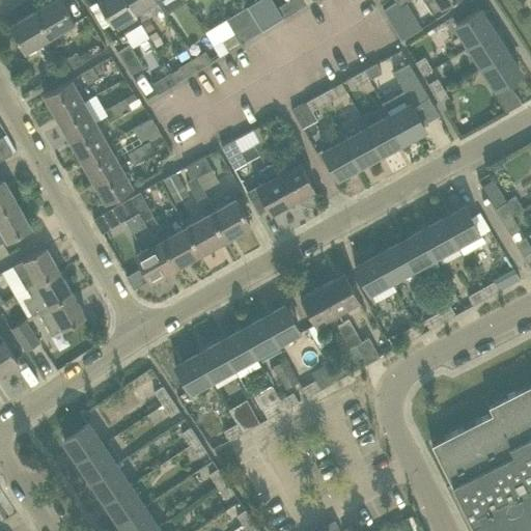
[(34,10),(49,35),(74,21),(61,0),(53,0),(35,10),(34,9),(34,10)]
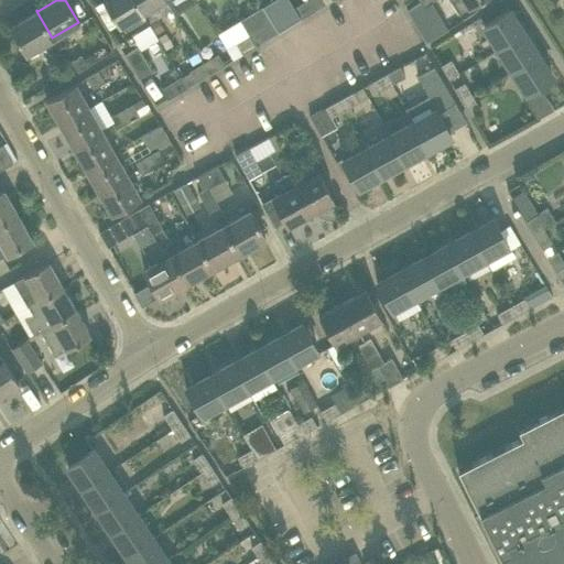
[(102,0),(114,18),(127,39),(130,44),(137,41),(132,34),(150,24),(143,12),(134,0),(102,0)]
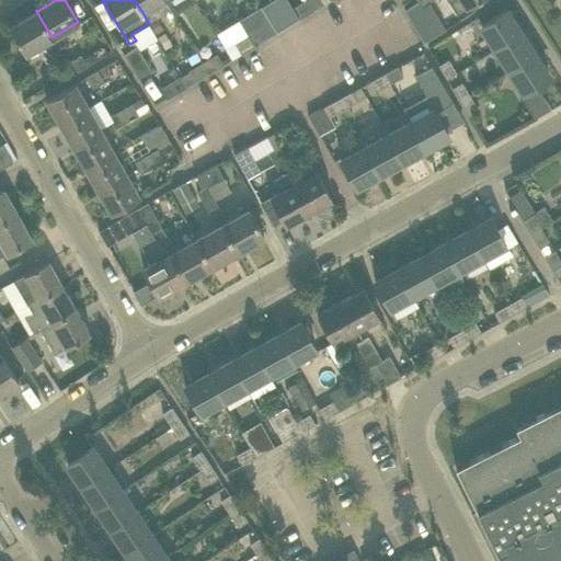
[(134,0),(142,12),(161,0),(134,0)]
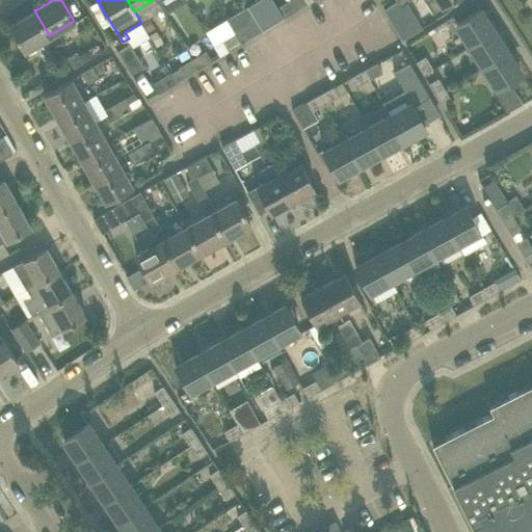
[(284,18),(306,4),(302,0),(286,0),(287,1),(277,6),(284,18)]
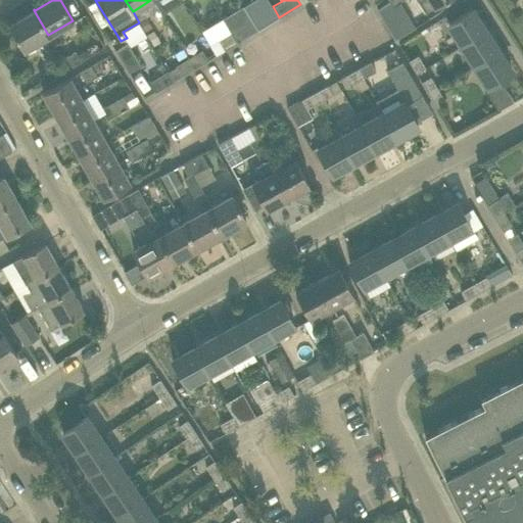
[(417,0),(425,12),(435,6),(444,0),(417,0)]
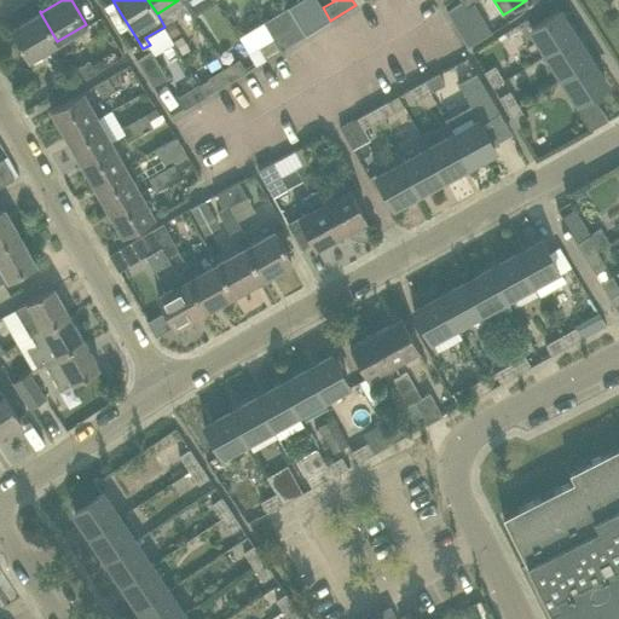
[(279,48),(305,34),(288,6),(264,21),(273,38),(279,48)]
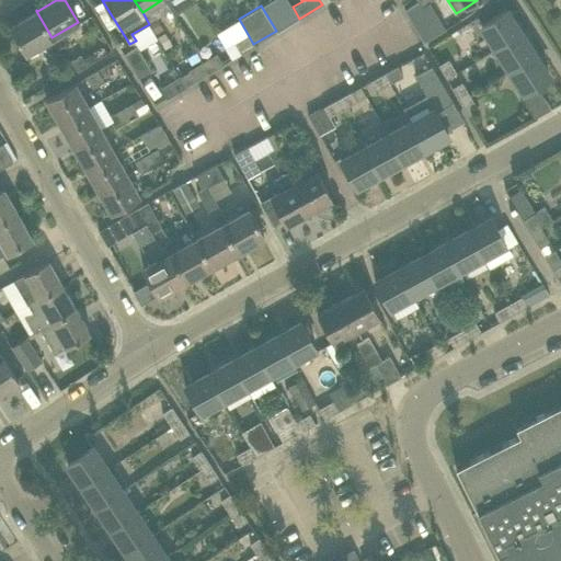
[(299,19),(293,7),(278,15),(285,25),(285,26),(299,19)]
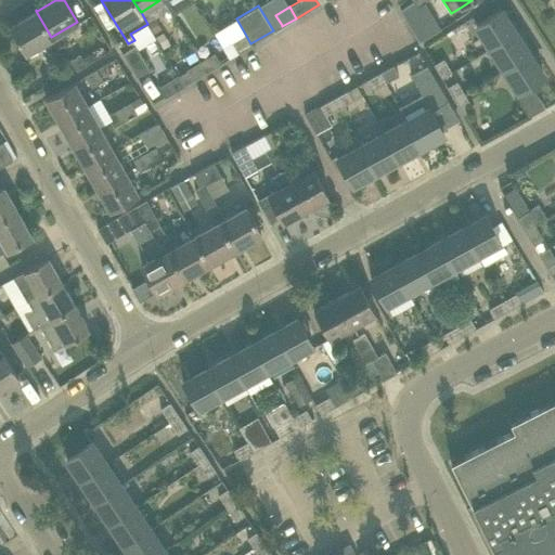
[(476,25),(490,47),(515,31),(501,9),(476,25)]
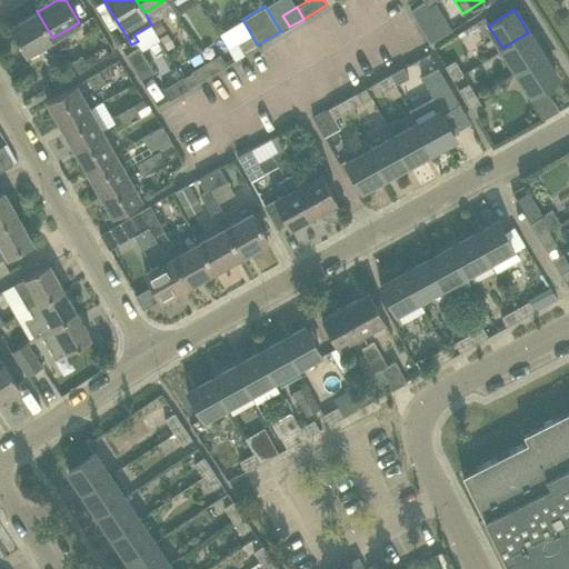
[(37,11),(36,11),(37,12),(11,27),(11,26),(10,27),(27,55),(28,55),(27,53),(52,38),(37,11)]
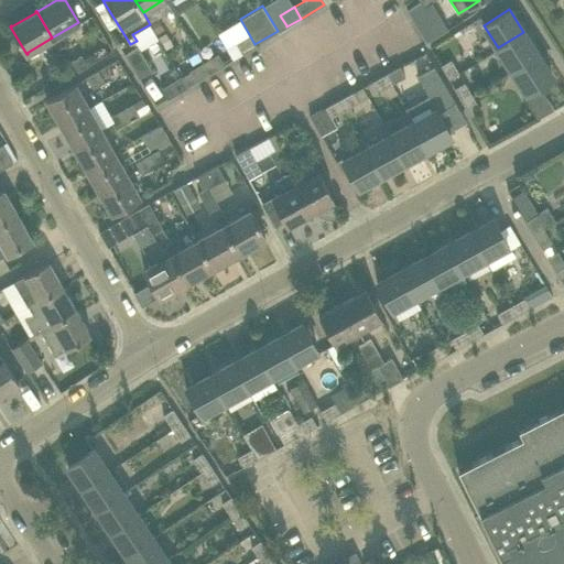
[(438,13),(418,26),(426,42),(448,29),(438,13)]
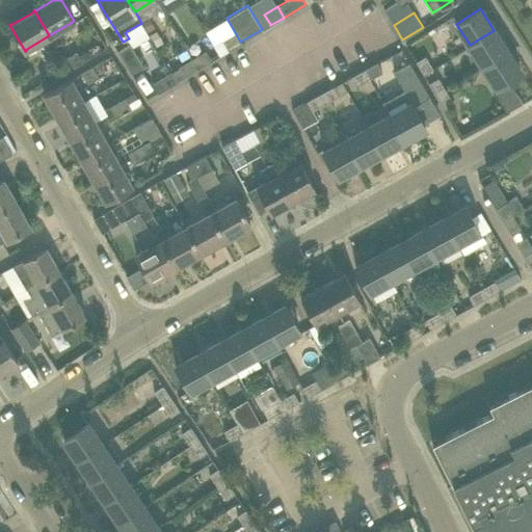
[(149,18),(140,22),(147,32),(155,27),(149,18)]
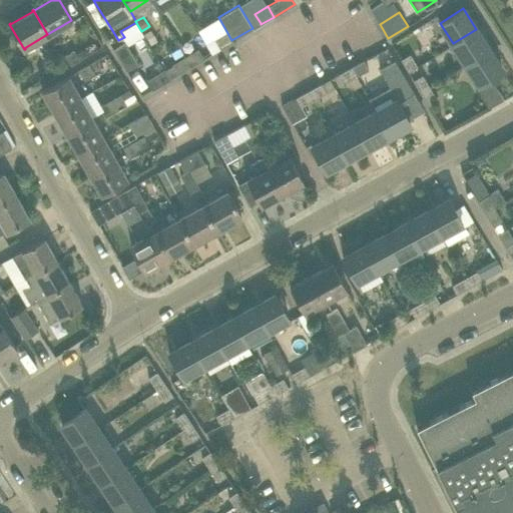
[(466,64),(489,49),(476,29),(453,43),(466,64)]
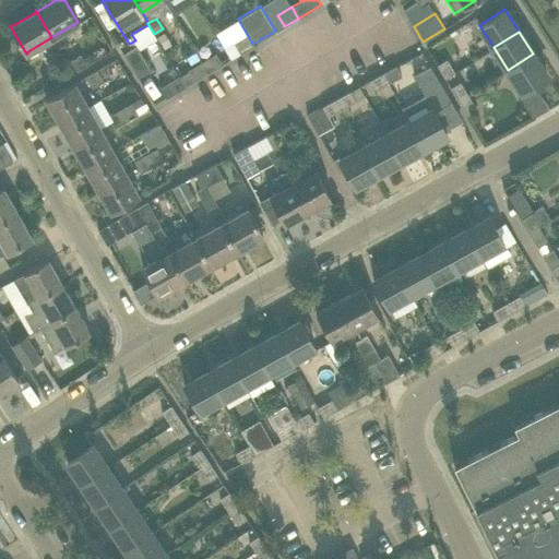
[(247,34),(234,43),(239,52),(252,44),(247,34)]
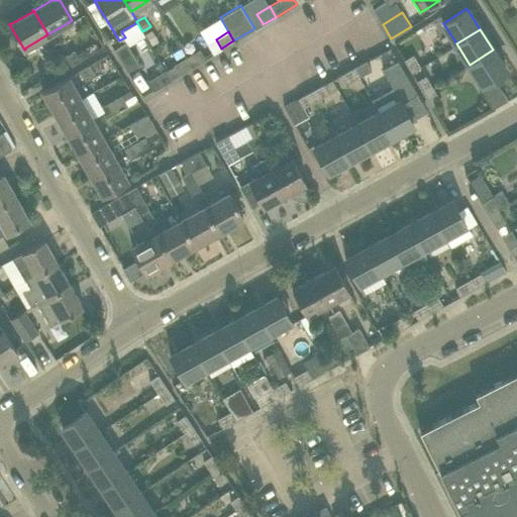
[(139,64),(126,41),(114,48),(127,71),(139,64)]
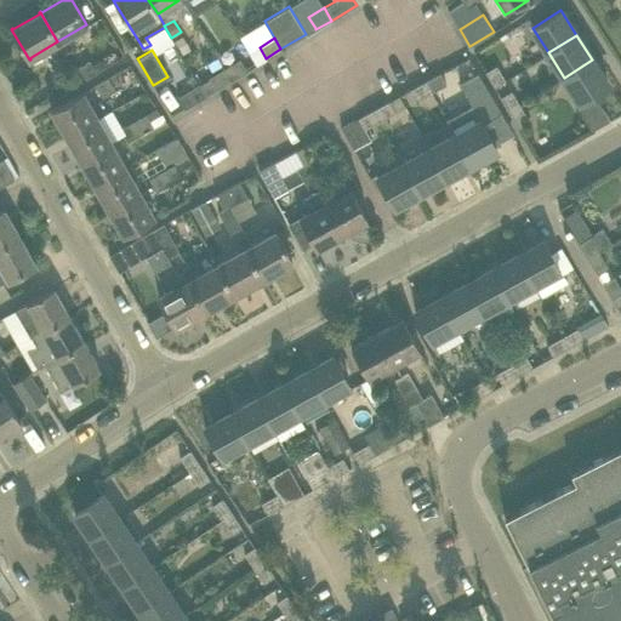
[(224,68),(232,80),(246,70),(239,60),(224,68)]
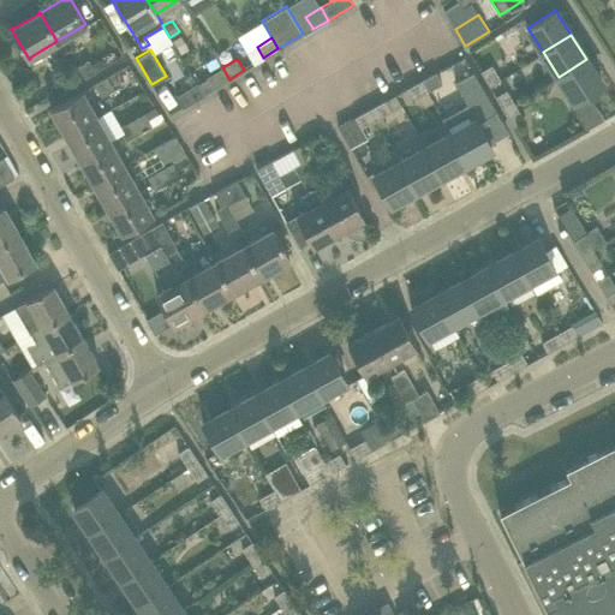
[(559,77),(562,82),(574,101),(602,84),(586,59),(559,77)]
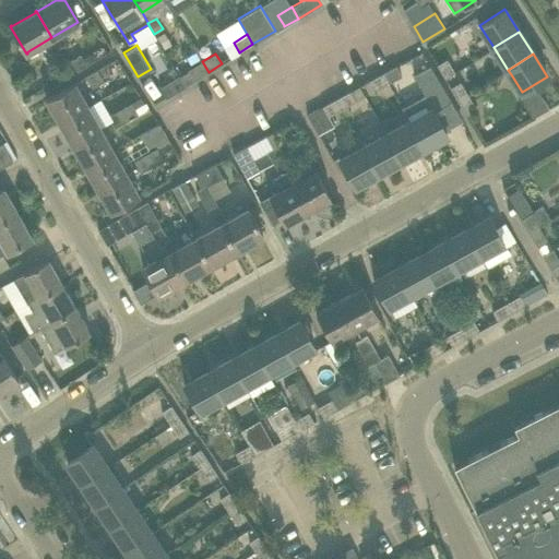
[(86,64),(82,56),(69,63),(68,63),(73,72),(86,64)]
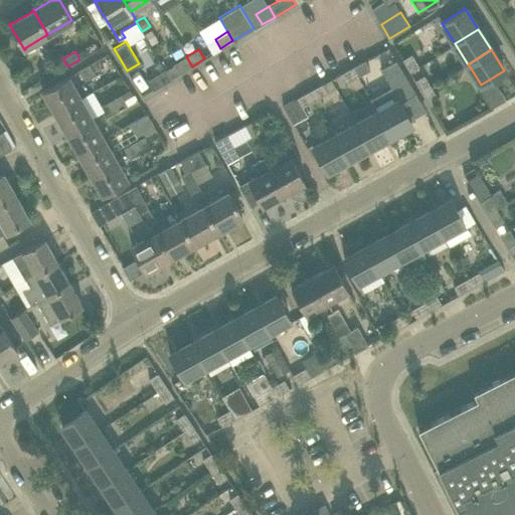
[(403,59),(410,72),(419,66),(412,54),(403,59)]
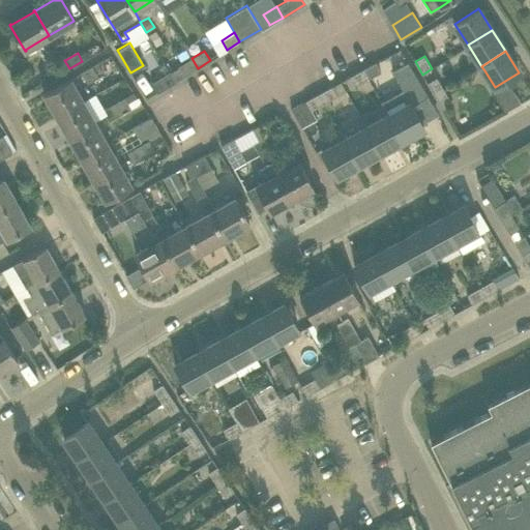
[(192,58),(178,66),(184,77),(198,68),(192,58)]
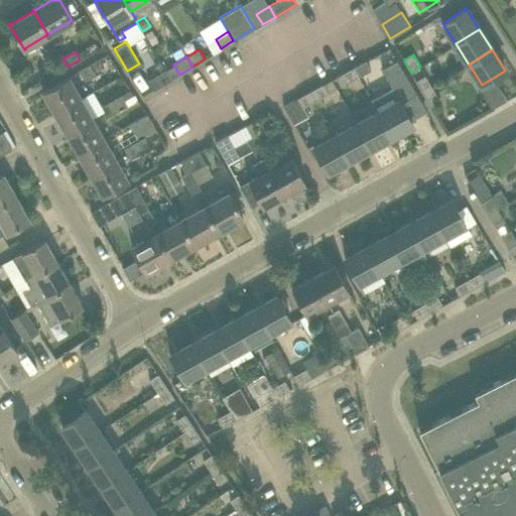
[(54,74),(68,67),(62,58),(50,67),(54,74)]
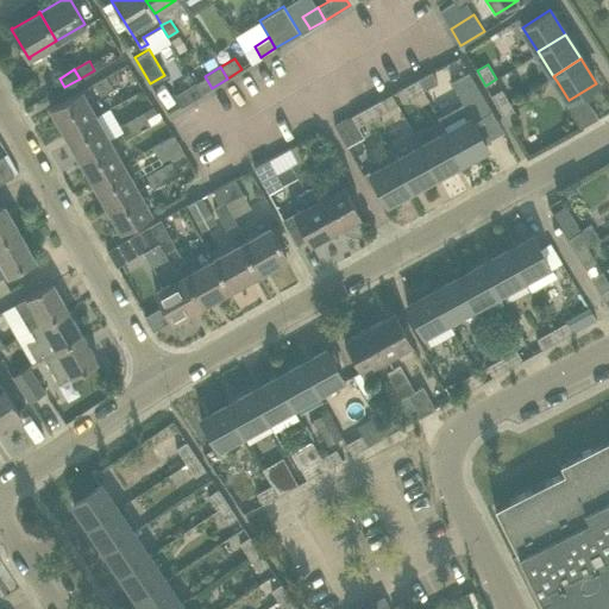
[(422,90),(438,82),(432,71),(416,80),(422,90)]
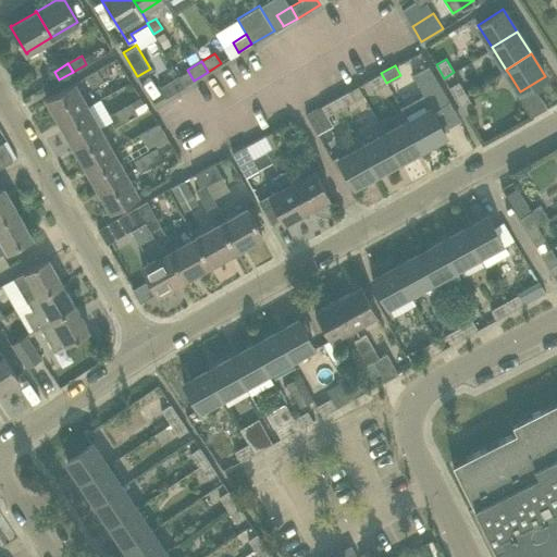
[(97,69),(85,75),(91,87),(103,81),(97,69)]
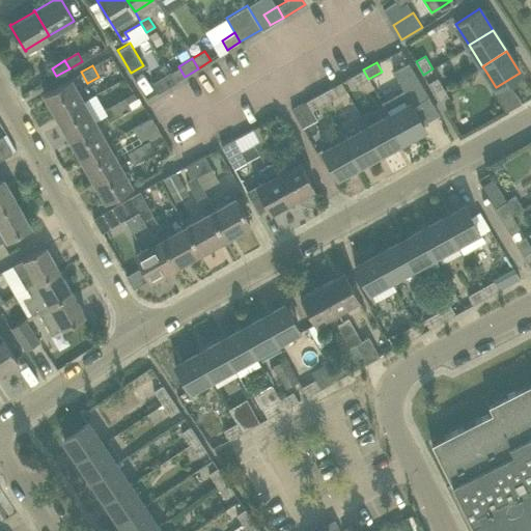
[(368,79),(363,70),(350,77),(355,86),(368,79)]
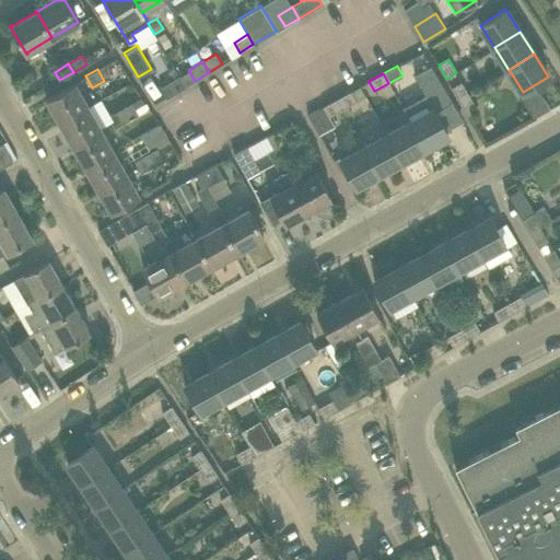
[(179,76),(155,89),(163,101),(186,86),(179,76)]
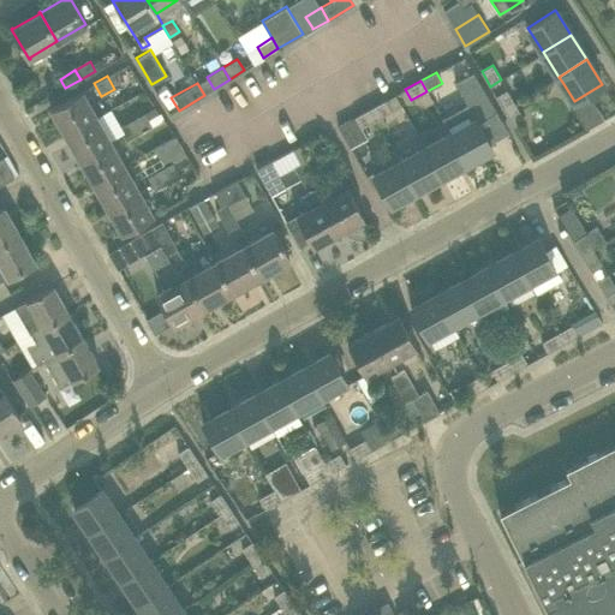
[(451,133),(466,162),(491,148),(476,119),(495,108),(479,83),(465,91),(472,105),(459,113),(465,125),(451,133)]
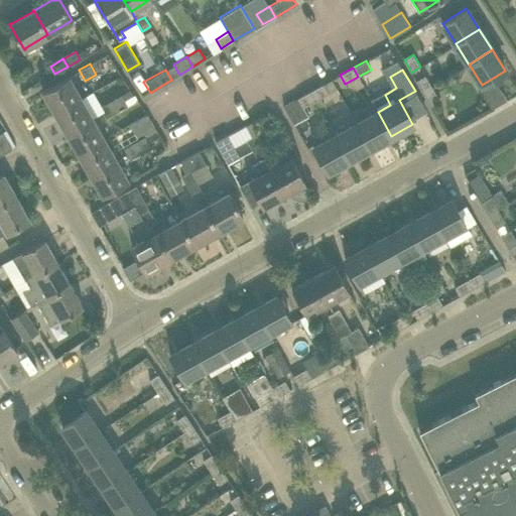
[(430,85),(425,75),(416,81),(421,90),(430,85)]
